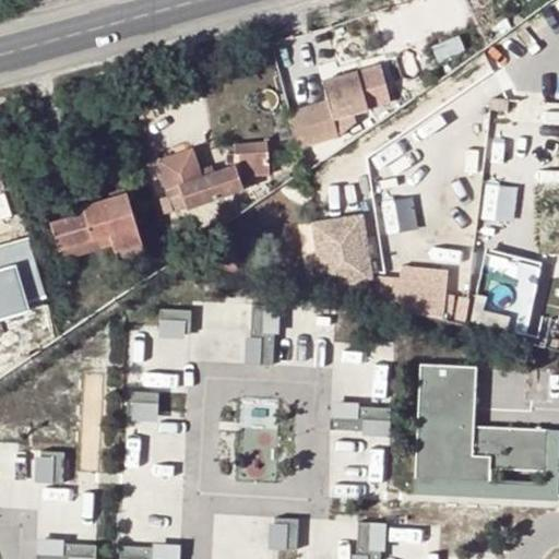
[(456,35),(430,47),(437,62),(463,51),(456,35)]
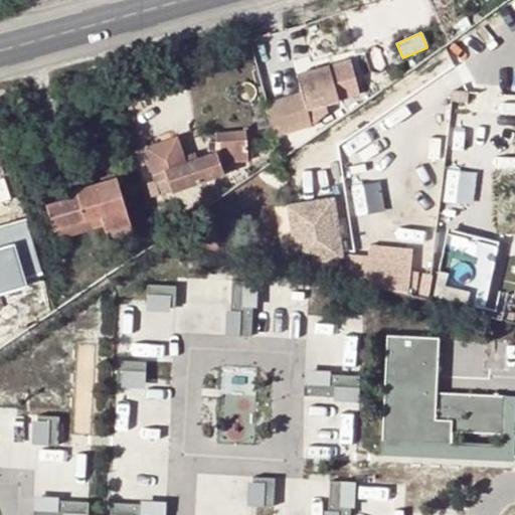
[(312,126),(311,122),(307,109),(332,102),(339,100),(337,92),(356,87),(349,60),(296,76),(300,93),(266,102),(276,136),(312,126)]
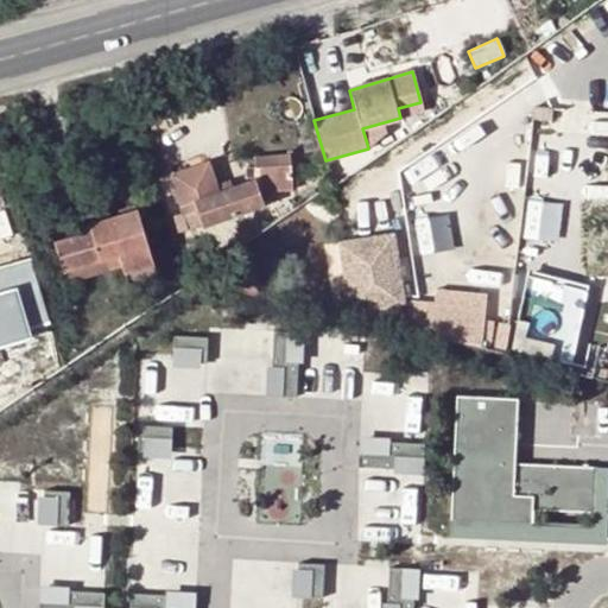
[(362,128),(367,144),(397,134),(392,120),(362,128)]
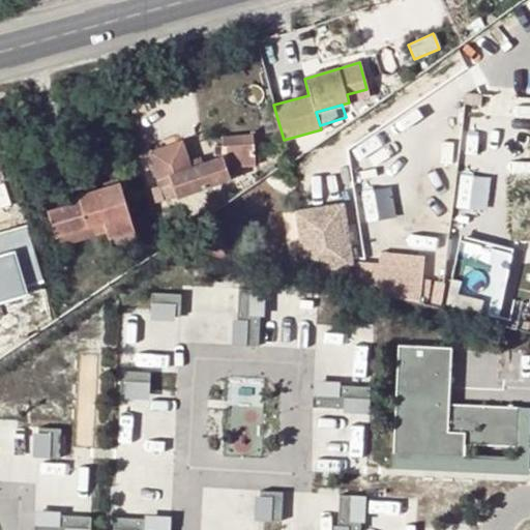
[(254,134),(221,135),(222,154),(190,165),(181,138),(146,150),(157,185),(151,188),(155,203),(175,197),(176,200),(230,180),(226,167),(254,166),(254,134)]
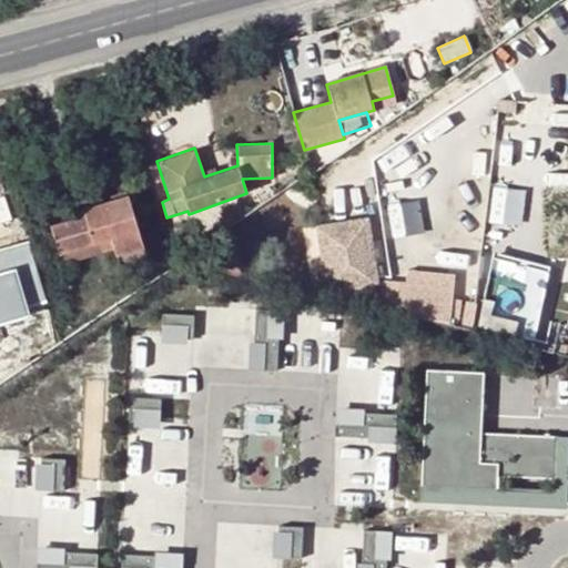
[(79,199),(82,210),(102,203),(99,192),(79,199)]
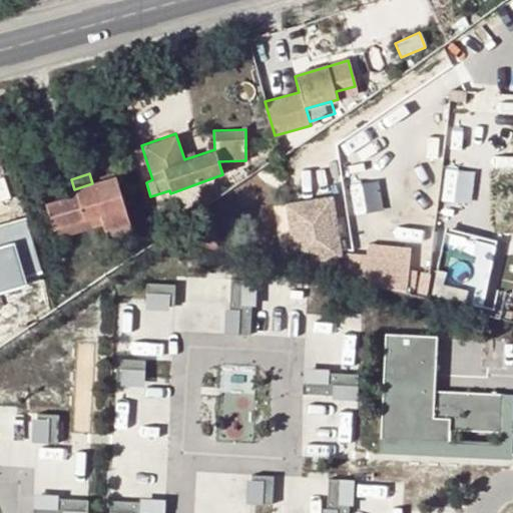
[(44,203),(52,228),(105,212),(109,228),(128,221),(114,176),(92,183),(74,189),(75,193),(44,203)]
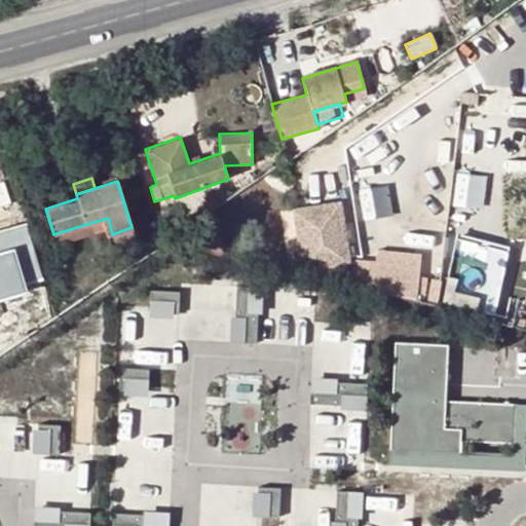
[(341,202),(290,212),(301,274),(351,266),(341,202)]
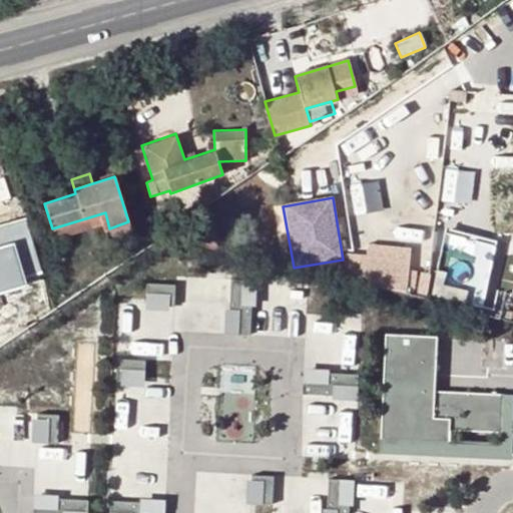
[(88,234),(91,245),(132,232),(128,221),(109,228),(105,212),(52,228),(57,244),(88,234)]
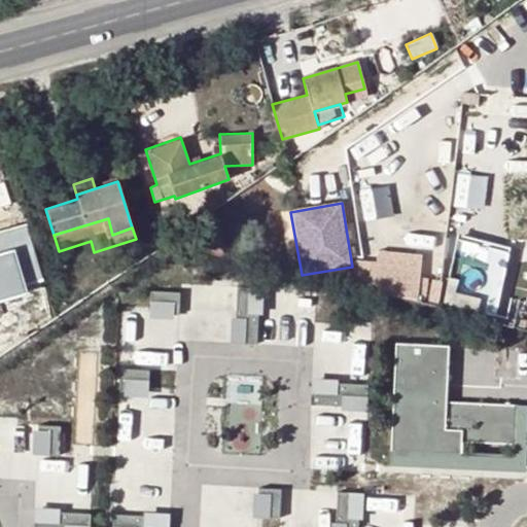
[(498,310),(514,244),(459,232),(444,299),(498,310)]
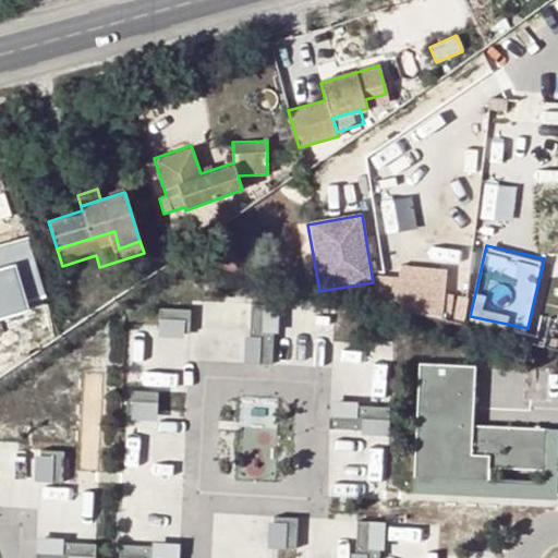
[(0,331),(15,328),(4,284),(0,286),(0,331)]
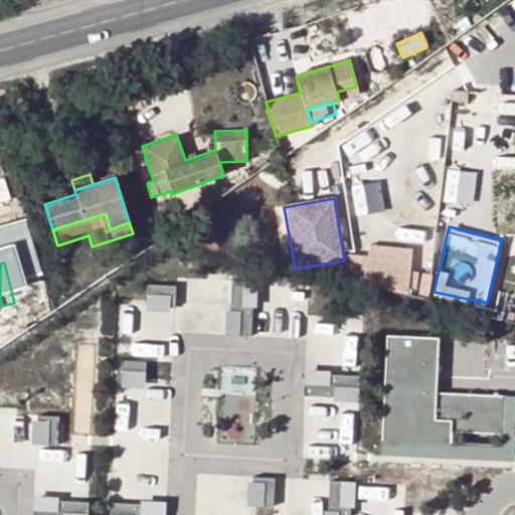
[(410,267),(367,263),(365,289),(406,298),(410,267)]
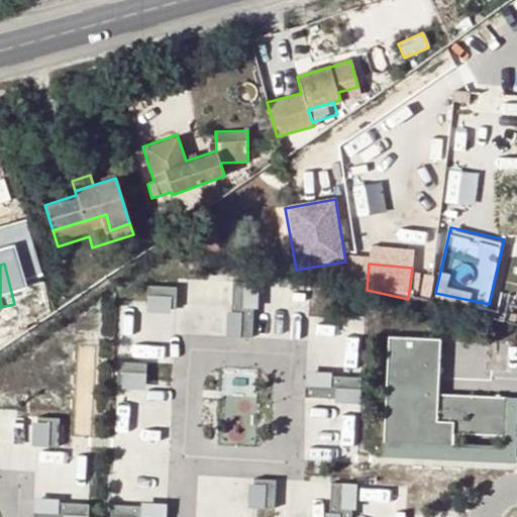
[(256,284),(232,283),(231,315),(255,317),(256,284)]
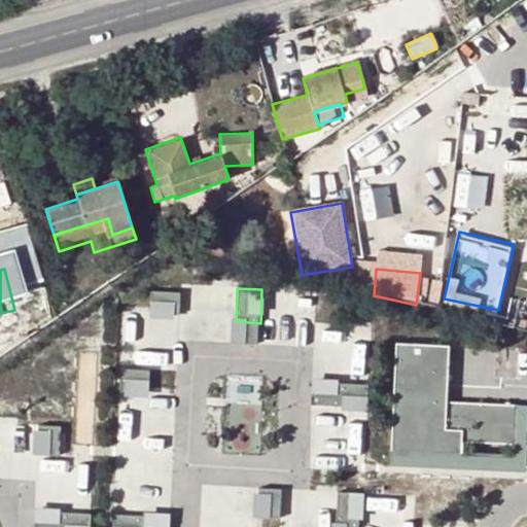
[(179,295),(150,292),(148,315),(178,317),(179,295)]
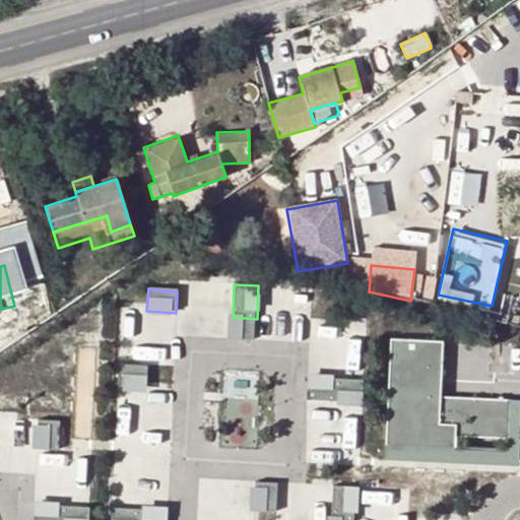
[(35,302),(19,306),(21,316),(38,313),(35,302)]
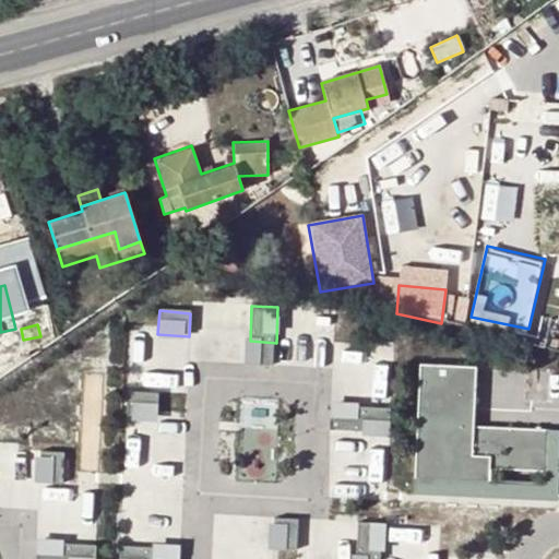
[(135,336),(137,370),(169,369),(169,336),(135,336)]
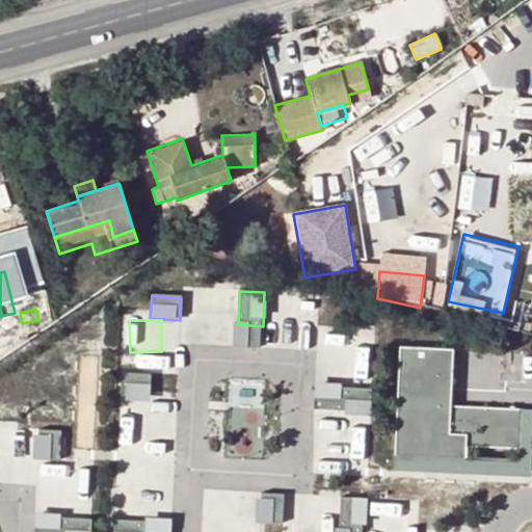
[(400,346),(395,454),(467,458),(468,446),(522,448),(524,408),(451,405),(454,348),(400,346)]
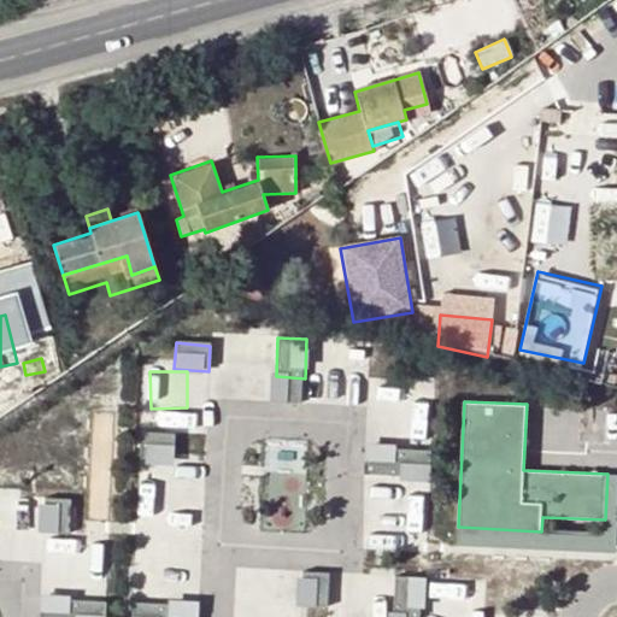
[(175,435),(140,433),(137,460),(172,464),(175,435)]
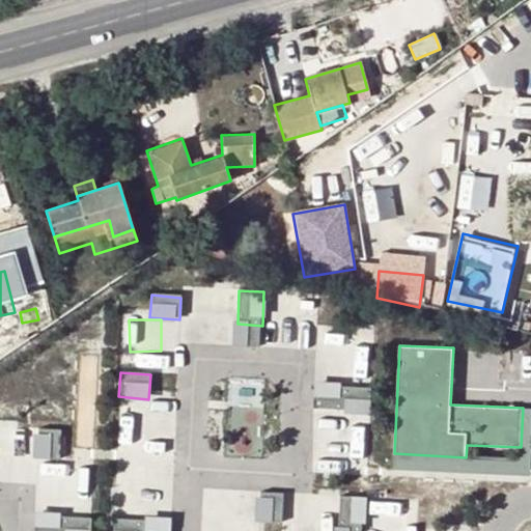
[(370,388),(312,384),(310,412),(368,416),(370,388)]
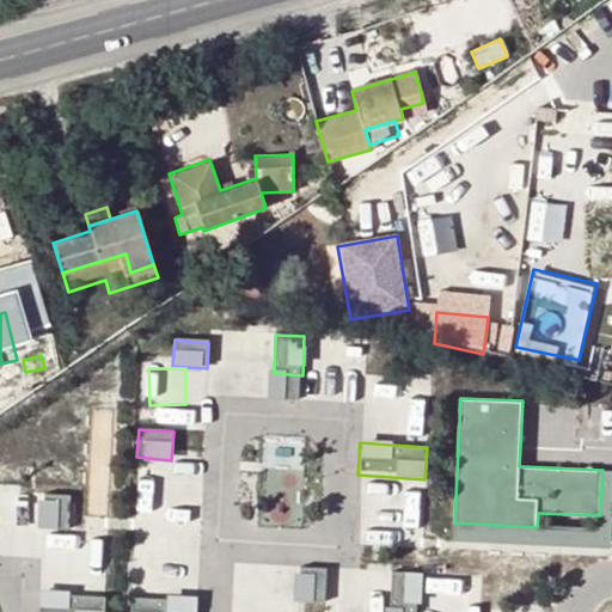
[(611,548),(611,524),(611,470),(603,470),(600,515),(599,530),(537,527),(454,522),(453,540),(611,548)]
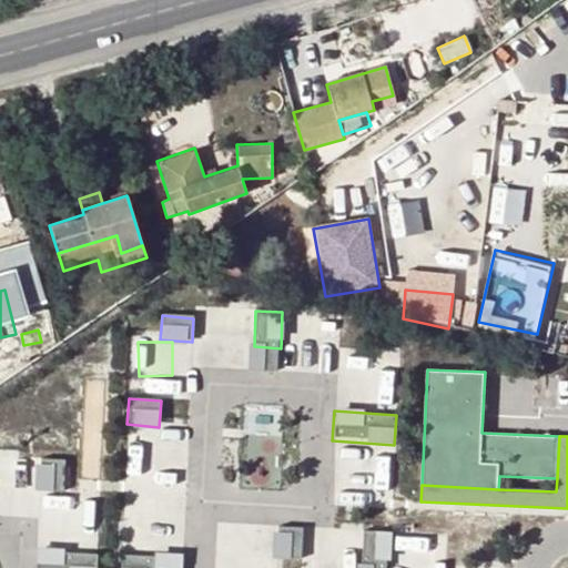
[(64,462),(39,459),(36,493),(61,494),(64,462)]
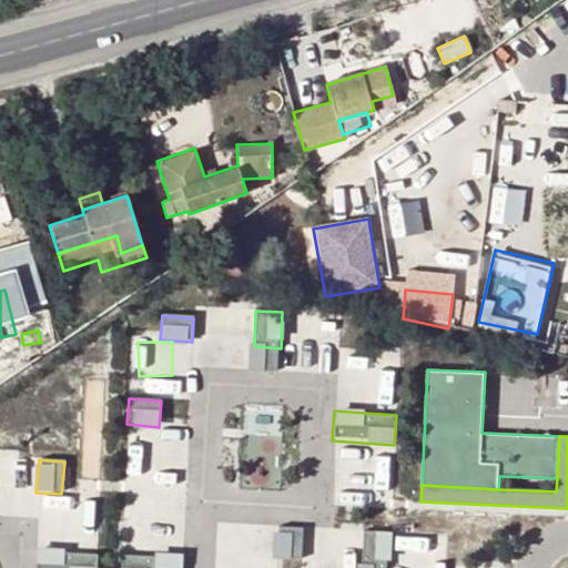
[(301,530),(275,529),(273,561),(298,563),(301,530)]
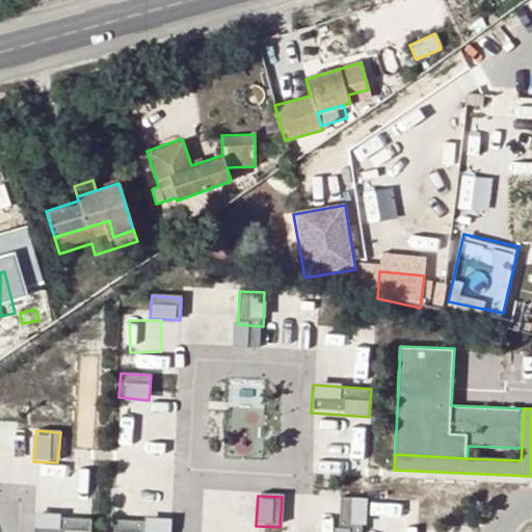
[(364,501),(341,499),(339,530),(362,531),(364,501)]
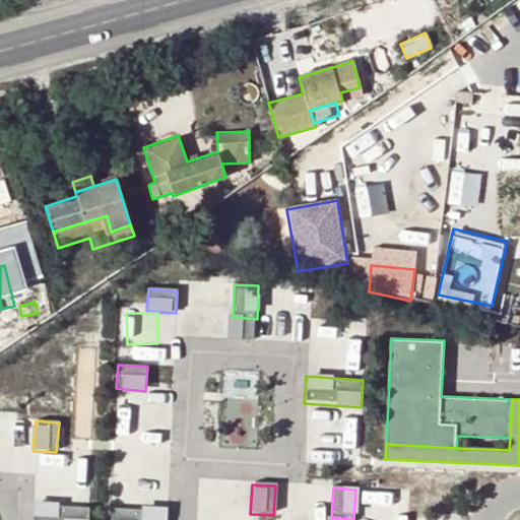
[(86,519),(87,510),(56,508),(54,519),(86,519)]
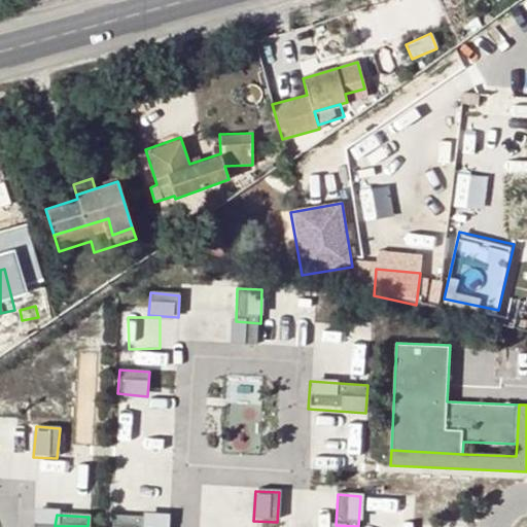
[(143,526),(144,519),(111,517),(110,526),(143,526)]
